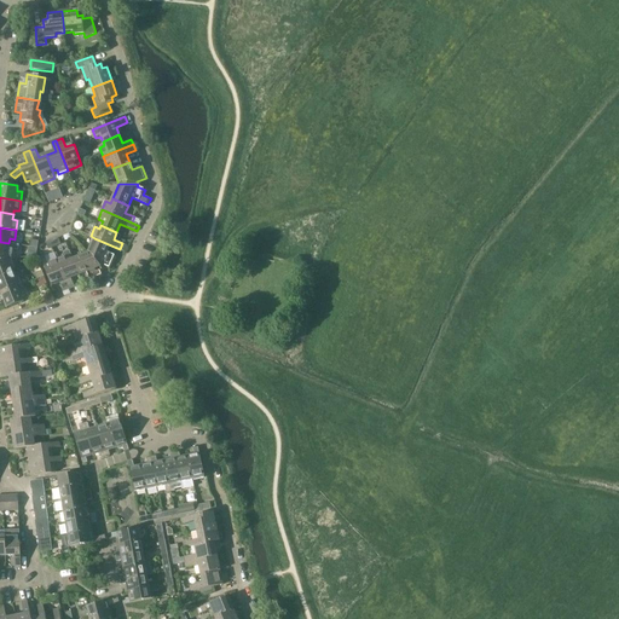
[(94,238),(88,252),(102,266),(102,265),(111,268),(116,256),(108,253),(110,246),(120,249),(94,238)]
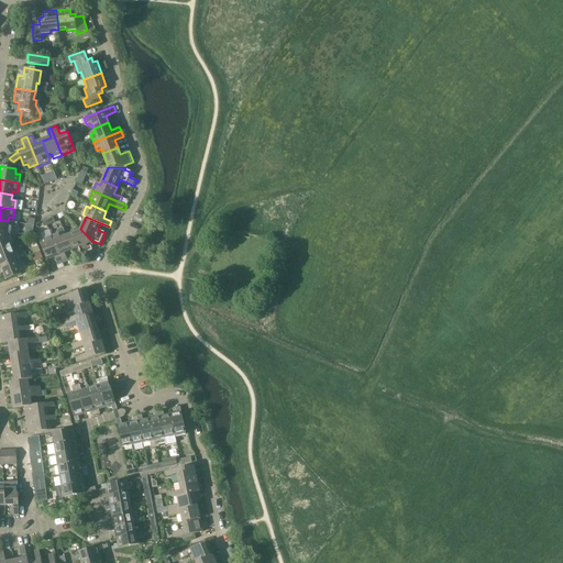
[(8,221),(0,220),(0,236),(11,235),(12,228),(17,228),(18,223),(8,221)]
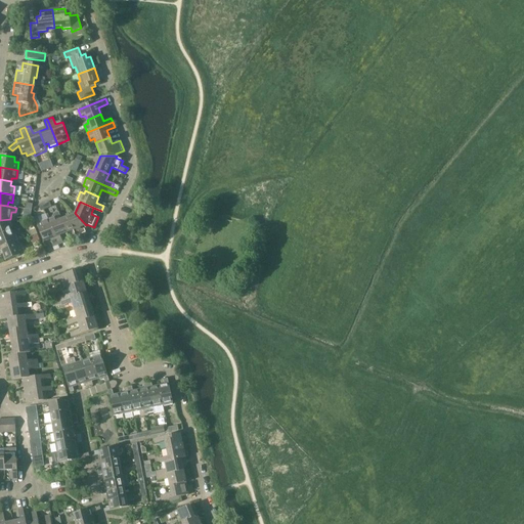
[(67,232),(61,218),(59,212),(53,214),(54,217),(48,219),(58,245),(63,243),(60,235),(67,232)]
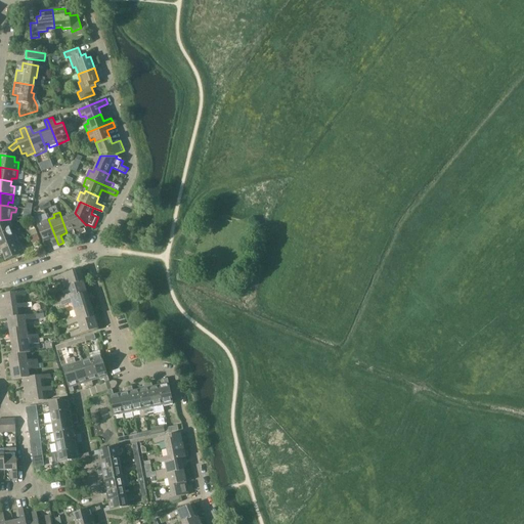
[(74,213),(61,218),(67,232),(74,230),(77,237),(87,233),(84,226),(86,225),(75,213),(74,213)]
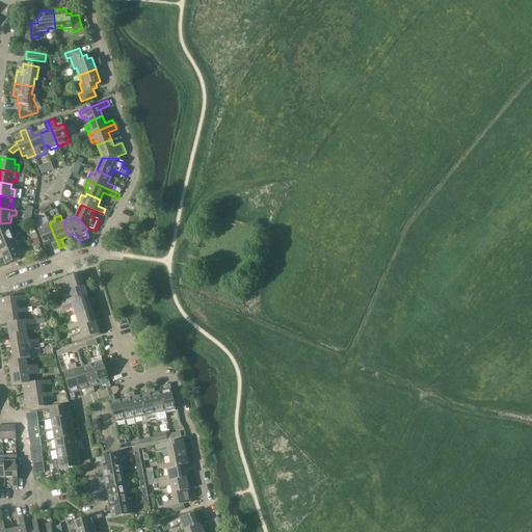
[(59,248),(49,222),(47,217),(40,220),(43,230),(38,231),(45,245),(51,243),(54,250),(59,248)]
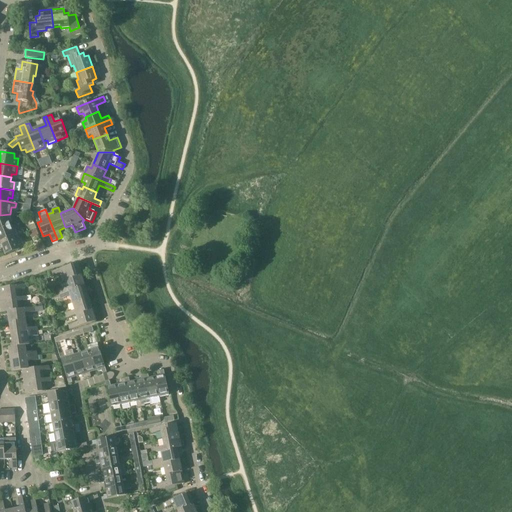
[(10,214),(0,215),(0,230),(10,226),(9,223),(13,221),(10,214)]
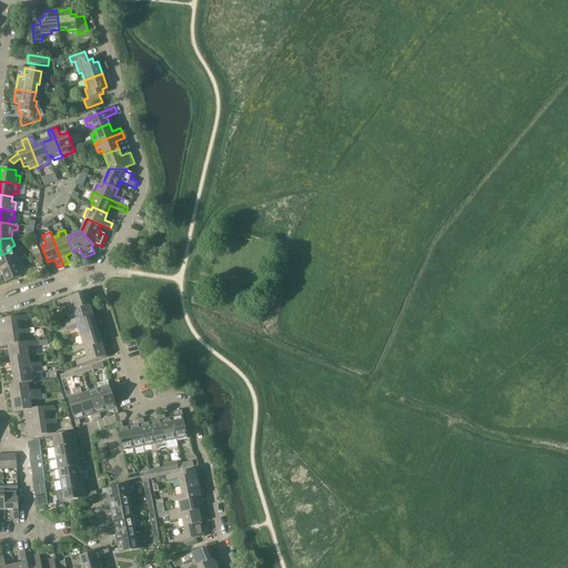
[(11,251),(0,255),(0,270),(21,262),(18,255),(20,254),(19,249),(11,251)]
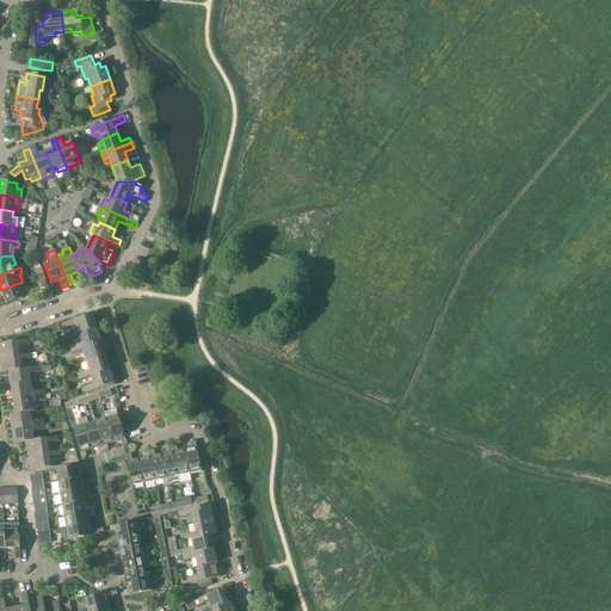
[(47,282),(44,275),(36,277),(38,284),(47,282)]
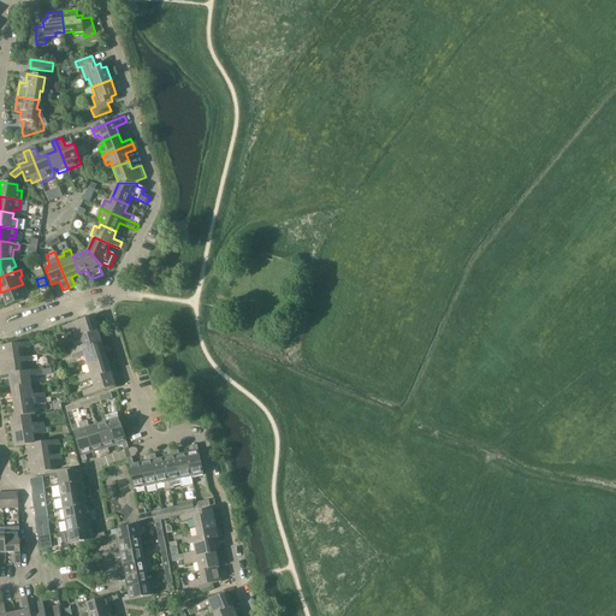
[(23,284),(0,292),(0,300),(4,298),(7,307),(24,300),(22,295),(27,294),(23,284)]
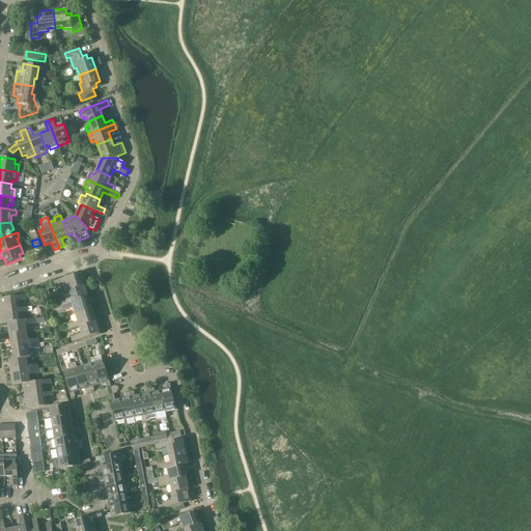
[(67,291),(84,285),(81,273),(54,282),(55,286),(62,283),(65,291),(67,291)]
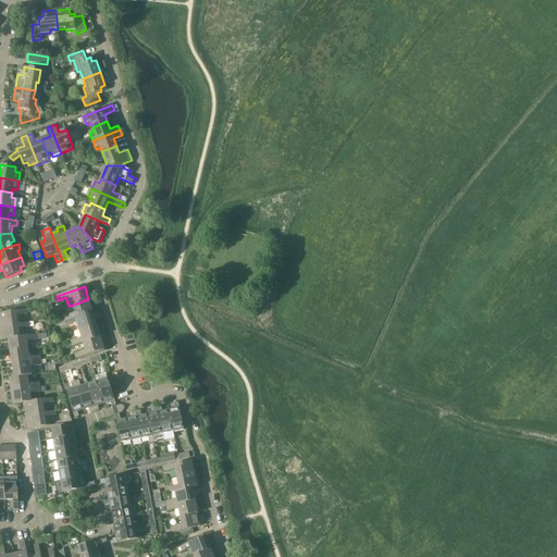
[(93,312),(88,299),(71,306),(74,312),(63,316),(64,321),(93,312)]
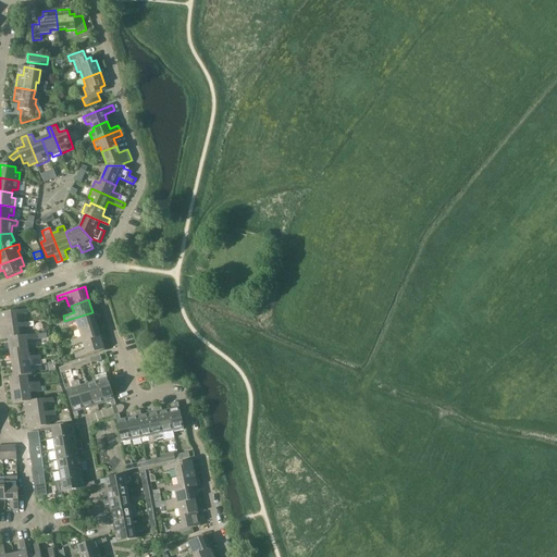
[(0,313),(0,326),(21,324),(20,316),(27,314),(27,310),(0,313)]
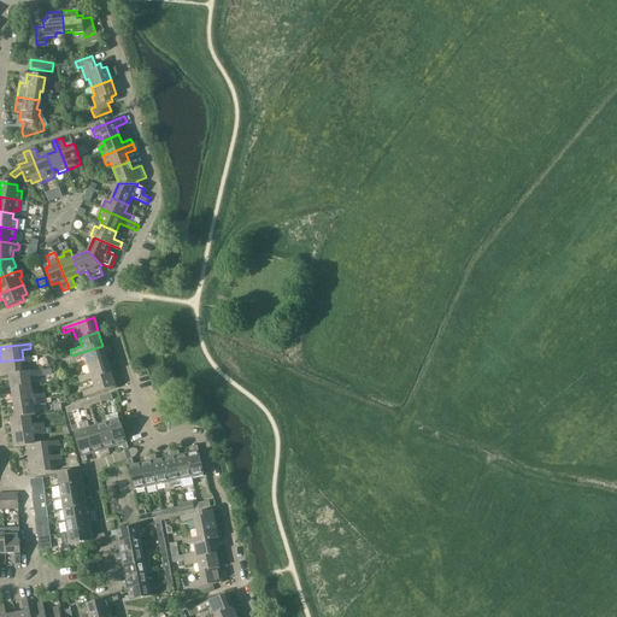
[(107,359),(103,346),(71,356),(72,360),(84,357),(88,365),(107,359)]
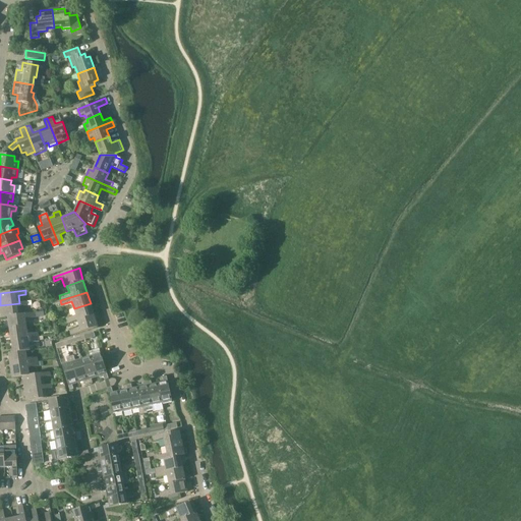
[(26,302),(19,303),(0,305),(0,306),(2,319),(8,317),(21,315),(20,307),(27,306),(26,302)]
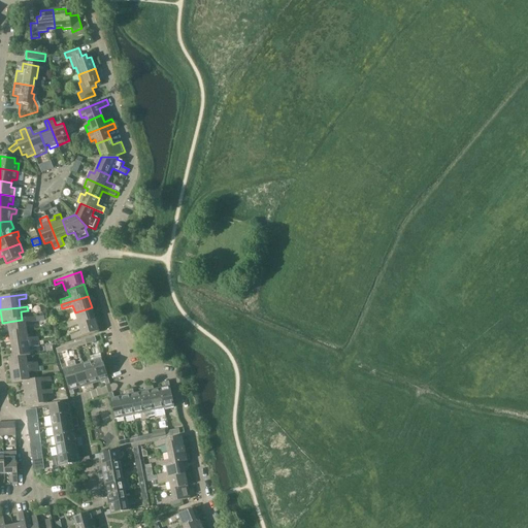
[(95,320),(92,307),(75,312),(77,320),(67,323),(68,328),(78,325),(95,320)]
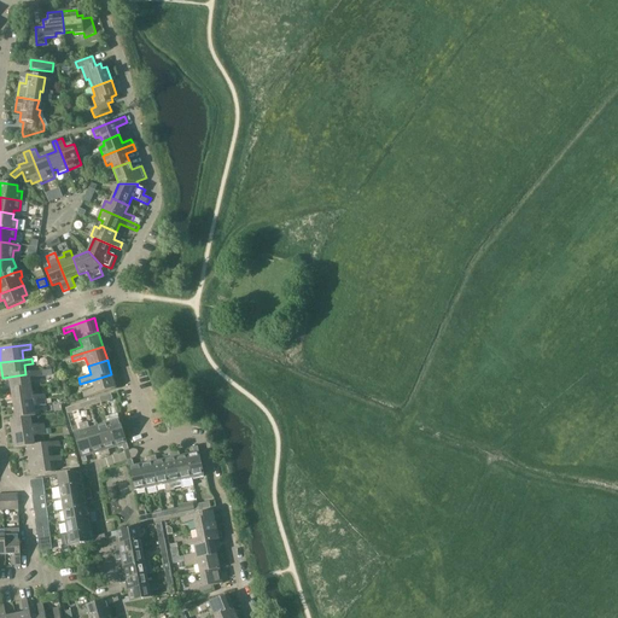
[(41,372),(25,374),(10,377),(12,391),(31,388),(30,379),(42,377),(41,372)]
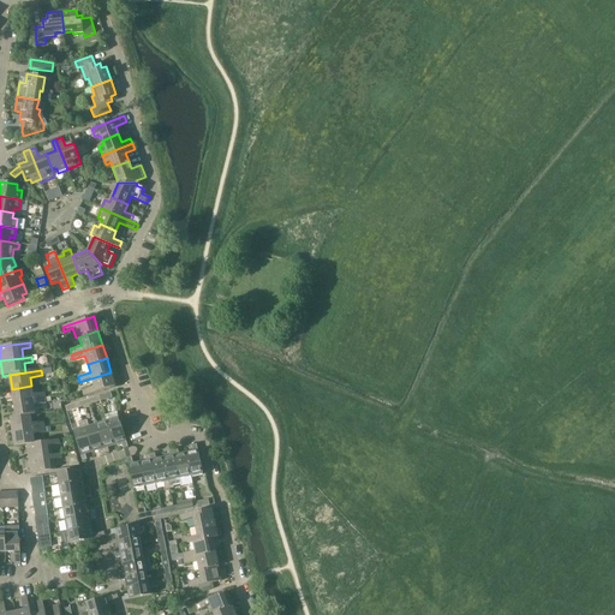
[(115,386),(111,372),(91,378),(94,387),(83,390),(84,395),(115,386)]
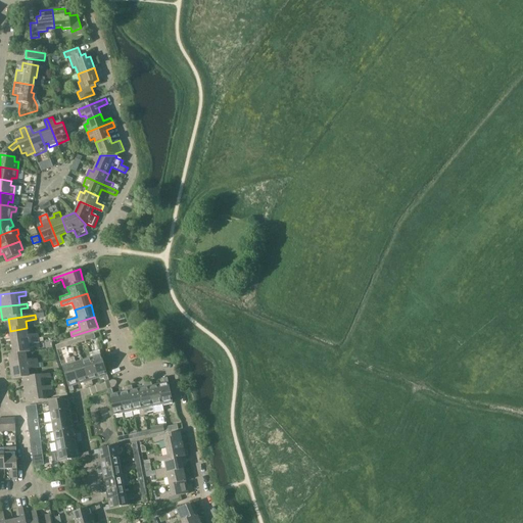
[(28,336),(27,328),(10,331),(11,342),(39,339),(38,334),(28,336)]
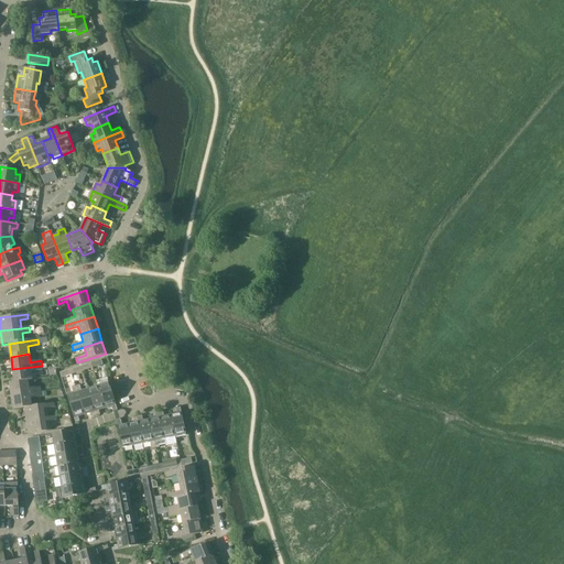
[(42,370),(42,366),(12,369),(14,382),(28,381),(32,380),(31,371),(42,370)]
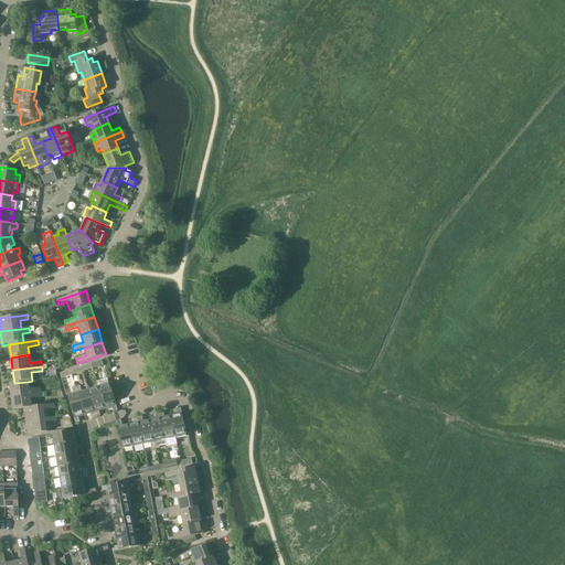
[(98,386),(105,408),(112,406),(114,413),(118,412),(109,383),(108,380),(108,379),(97,382),(98,386)]
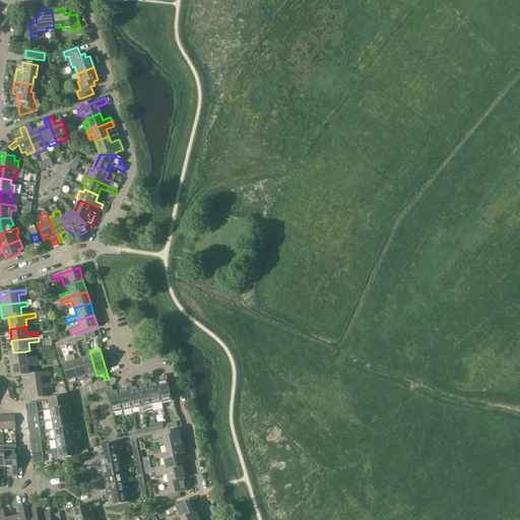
[(10,366),(38,362),(37,358),(26,359),(25,351),(13,352),(9,353),(10,366)]
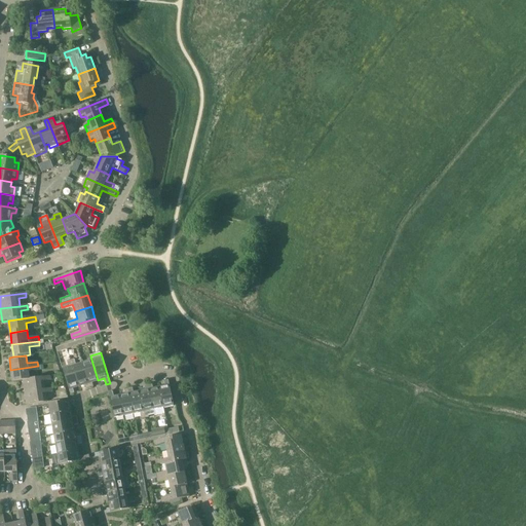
[(74,360),(70,362),(78,386),(84,384),(86,389),(90,388),(82,363),(76,365),(74,360)]
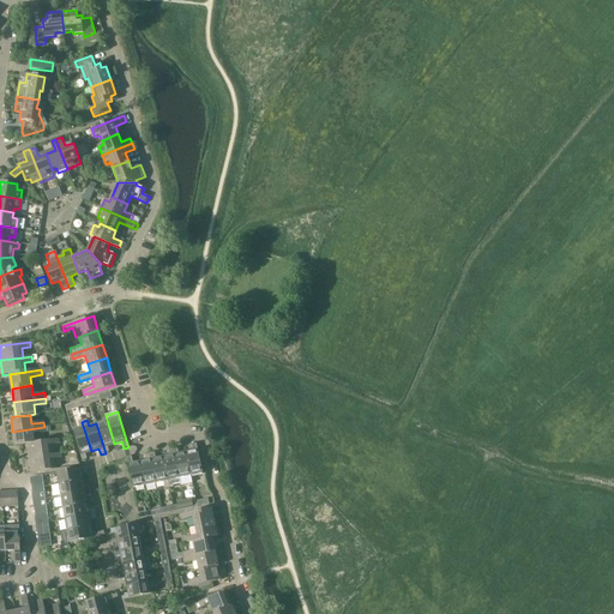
[(114,444),(107,420),(96,423),(106,453),(109,452),(108,446),(114,444)]
